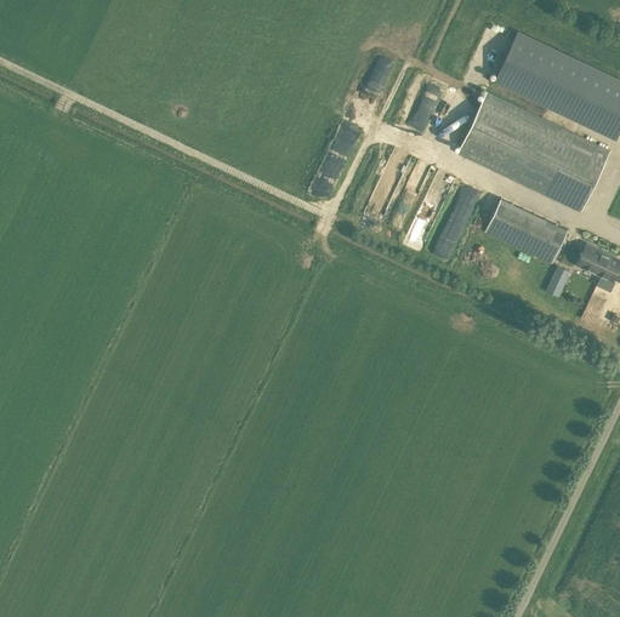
[(495,80),(615,137),(619,127),(619,83),(517,34),(495,80)]
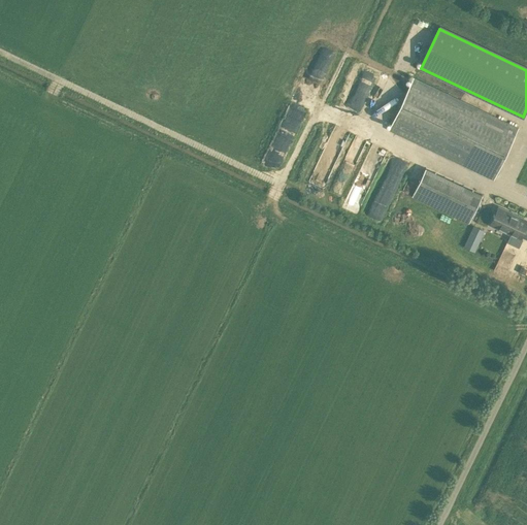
[(316,50),(300,83),(319,91),(334,59),(316,50)]
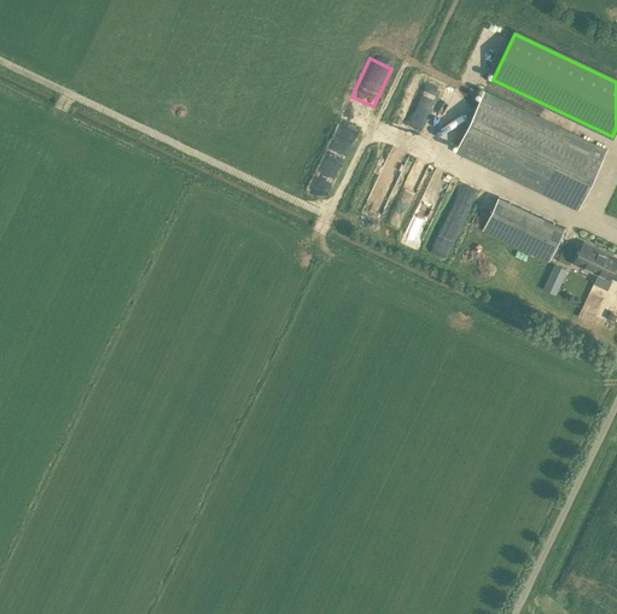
[(577,211),(605,155),(482,97),(454,153),(577,211)]
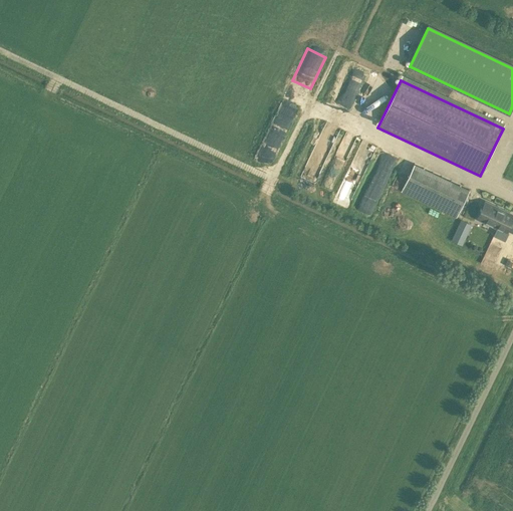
[(455,220),(468,193),(413,167),(400,194),(455,220)]
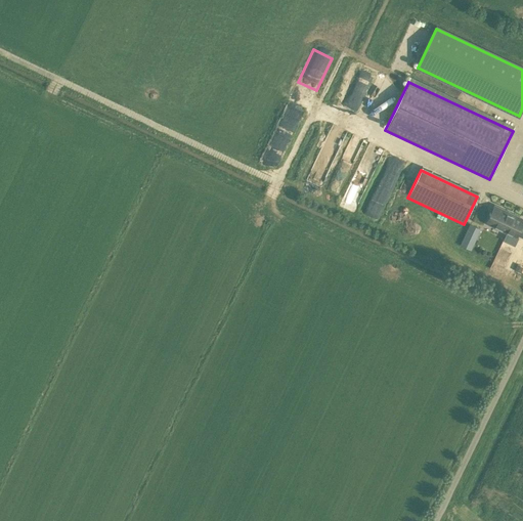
[(522,222),(493,209),(485,225),(518,241),(519,237),(522,240),(522,226),(521,226),(522,222)]
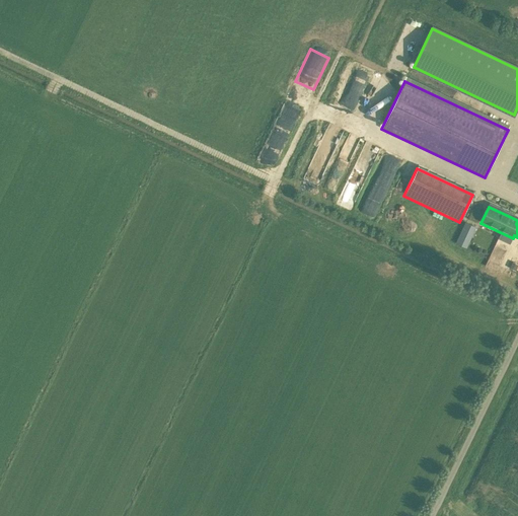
[(465,225),(455,245),(465,250),(475,230),(465,225)]
